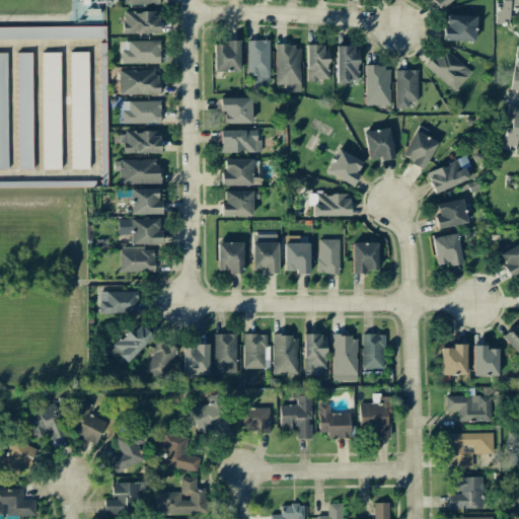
[(433,0),(440,8),(451,0),(433,0)]
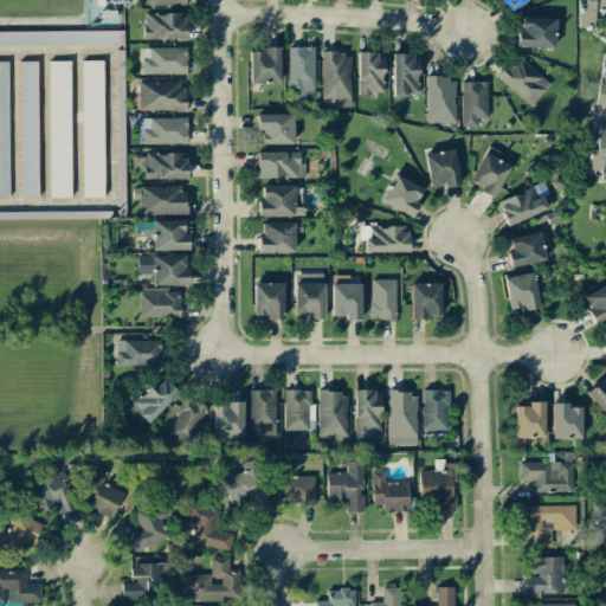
[(605,0),(577,0),(579,28),(594,28),(593,13),(605,12),(605,0)]
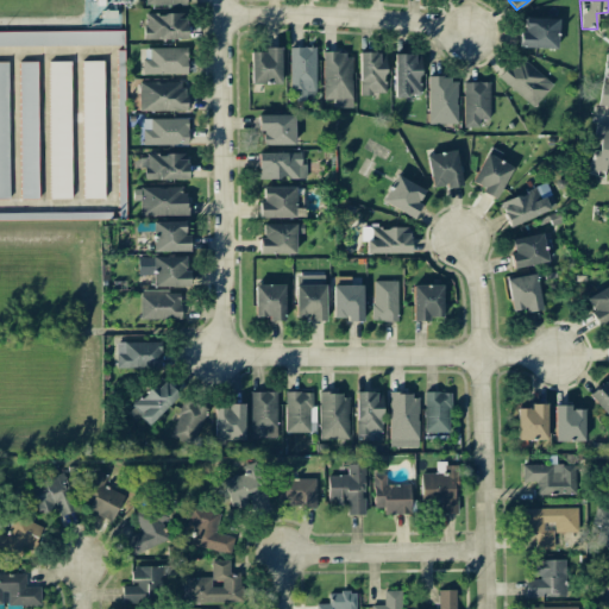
[(187,13),(144,13),(144,39),(187,39),(187,13)]
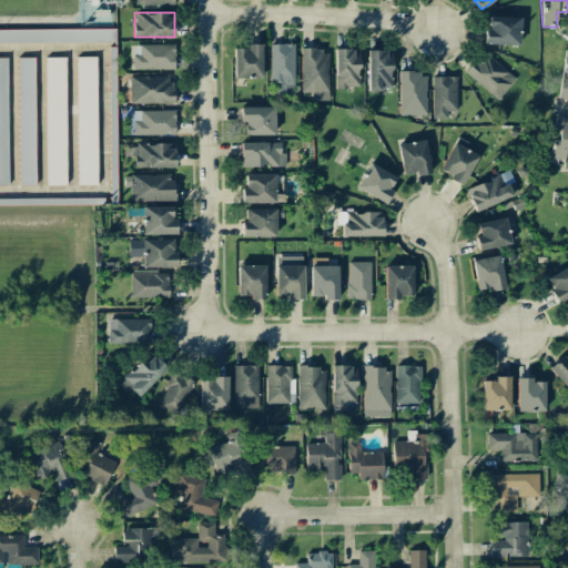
[(520,18),(489,17),(488,29),(485,29),(484,44),(519,46),(520,18)]
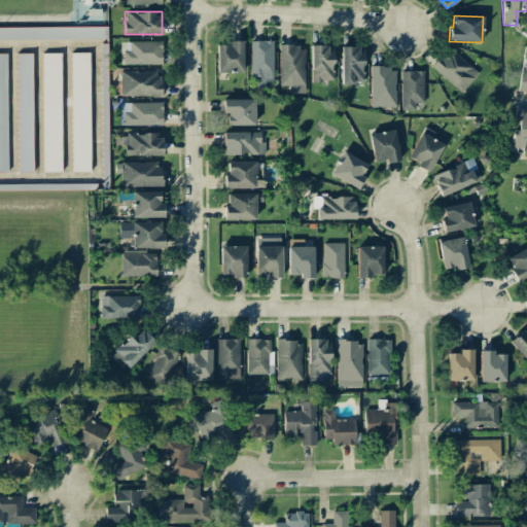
[(0,27),(0,39),(107,38),(107,26),(0,27)]
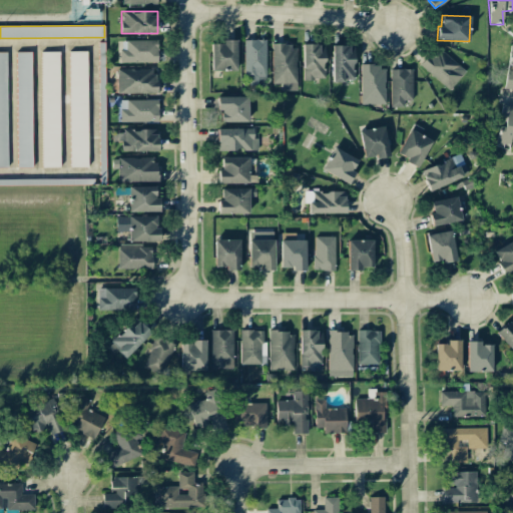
[(157,63),(157,40),(120,40),(120,62),(157,63)]
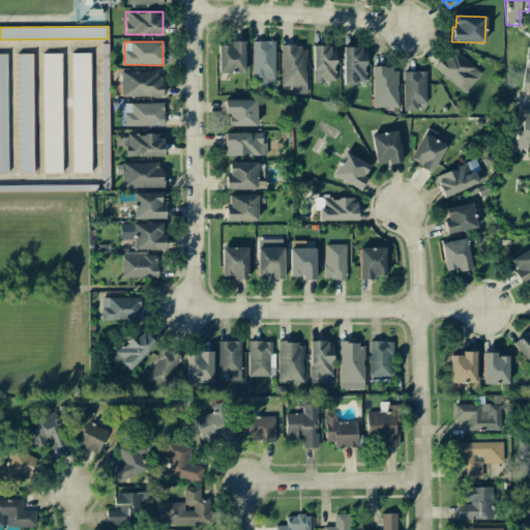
[(244,72),(244,41),(229,41),(229,45),(217,46),(218,74),(244,72)]
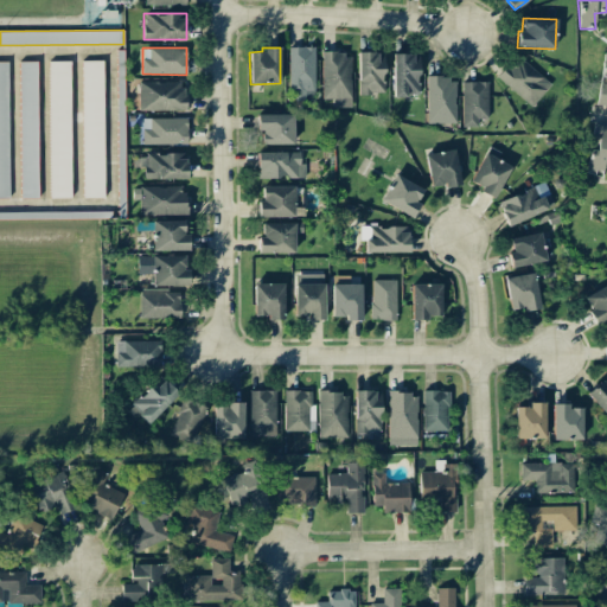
[(289,100),(315,100),(314,48),(288,48),(289,100)]
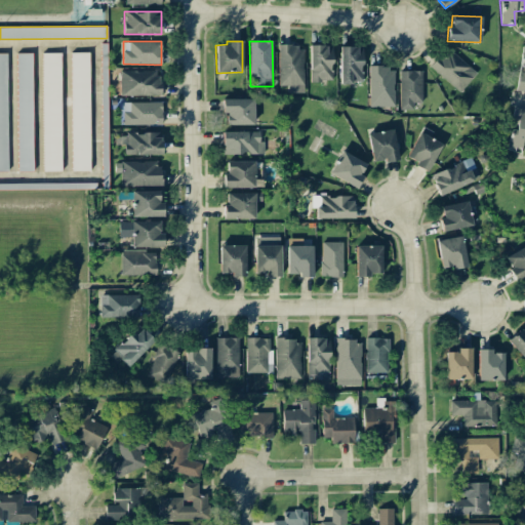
[(332,45),(310,45),(310,81),(332,81),(332,45)]
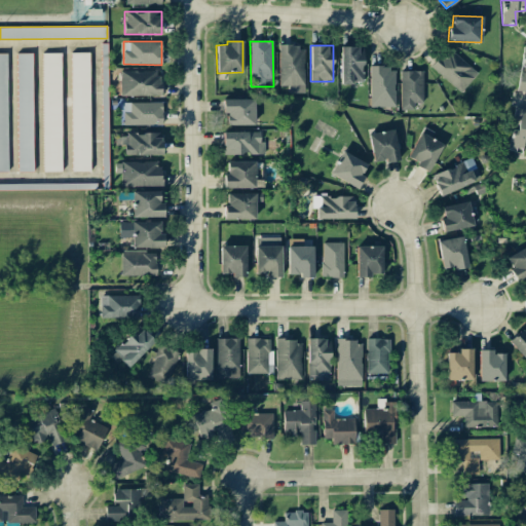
[(517,91),(525,92),(525,45),(524,45),(520,74),(519,74),(517,91)]
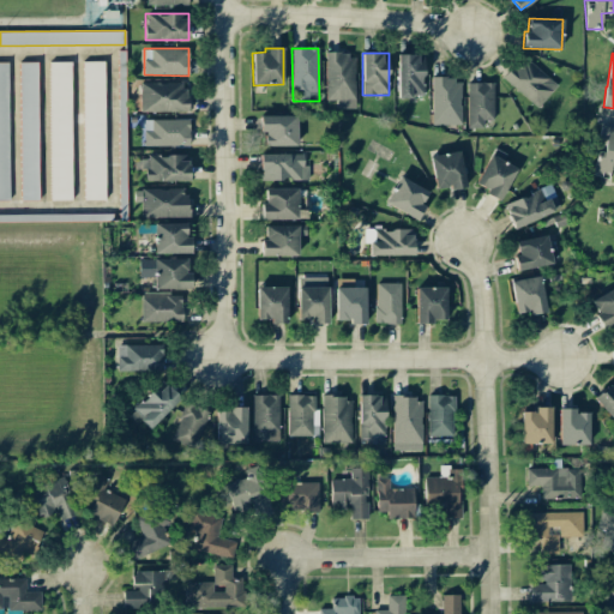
[(397,97),(422,97),(423,55),(398,54),(397,97)]
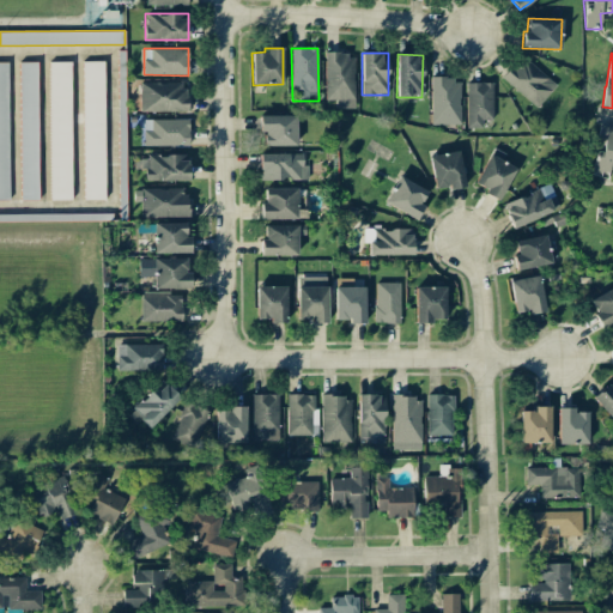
[(502,77),(536,108),(557,85),(522,55),(502,77)]
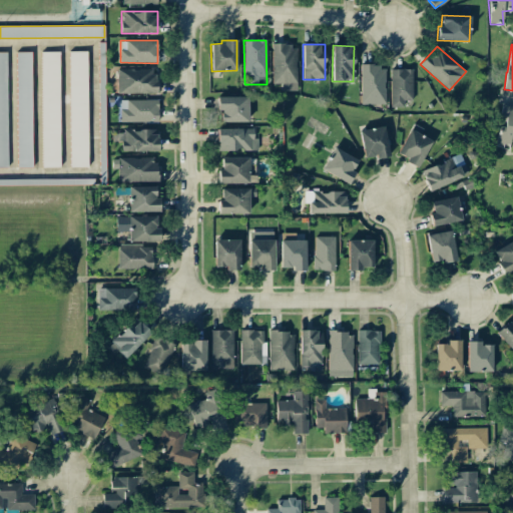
[(0,167),(8,167),(6,52),(0,51),(0,167)]
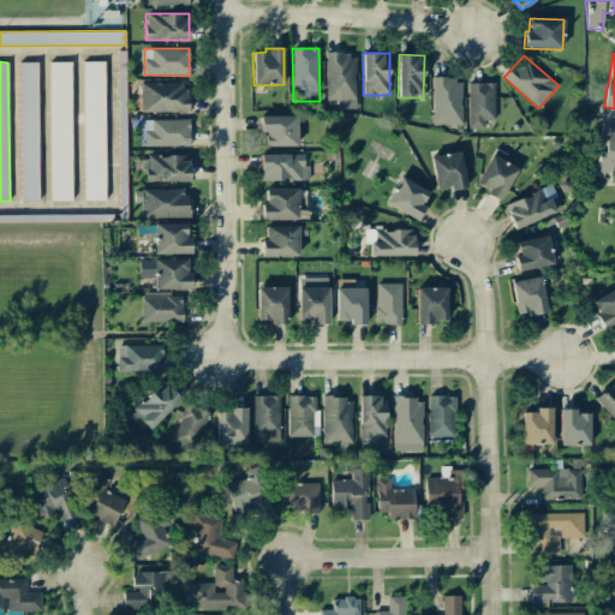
[(70,61),(48,63),(51,201),(72,201),(70,61)]
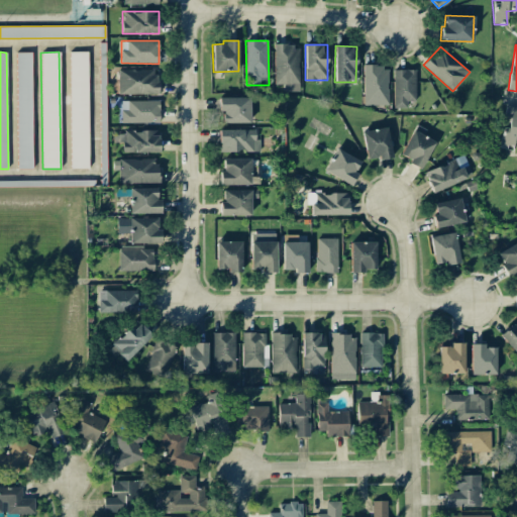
[(69,53),(70,169),(89,168),(87,52),(69,53)]
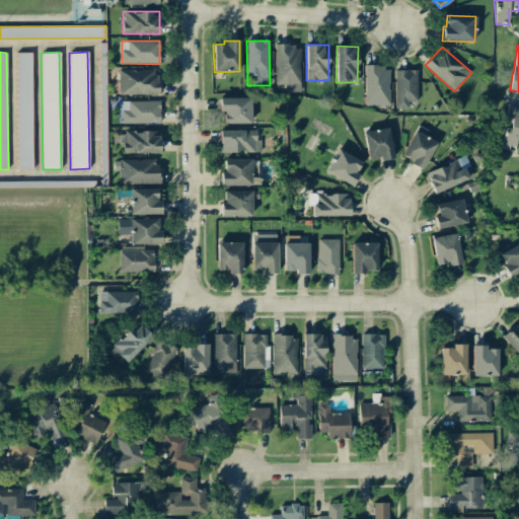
[(17,169),(32,169),(31,53),(16,53),(17,169)]
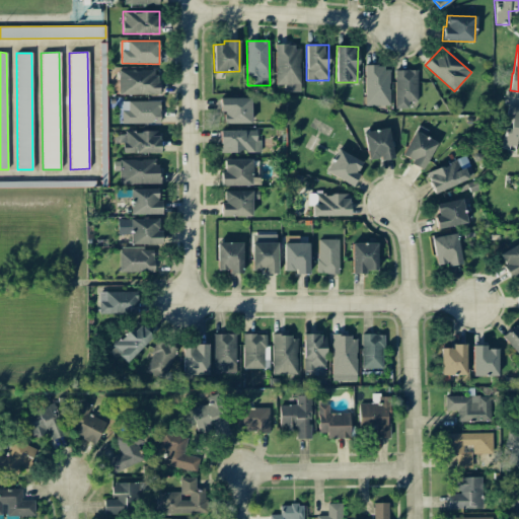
[(389,105),(389,66),(364,66),(365,105),(389,105)]
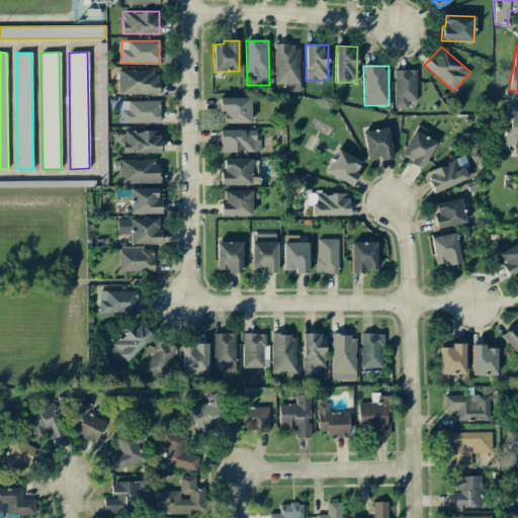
[(118,94),(158,94),(158,70),(118,70),(118,94)]
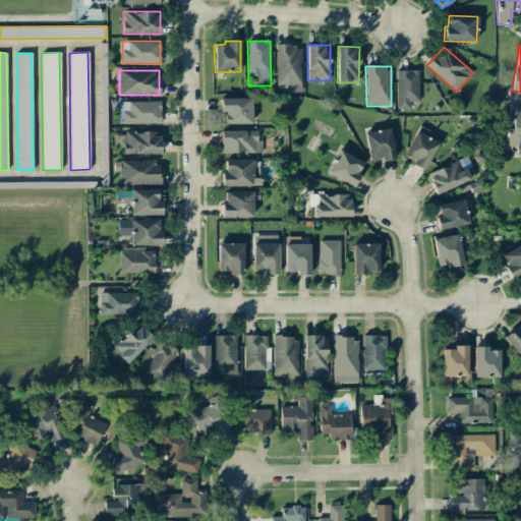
[(397,109),(409,108),(409,102),(418,102),(418,70),(396,70),(397,109)]
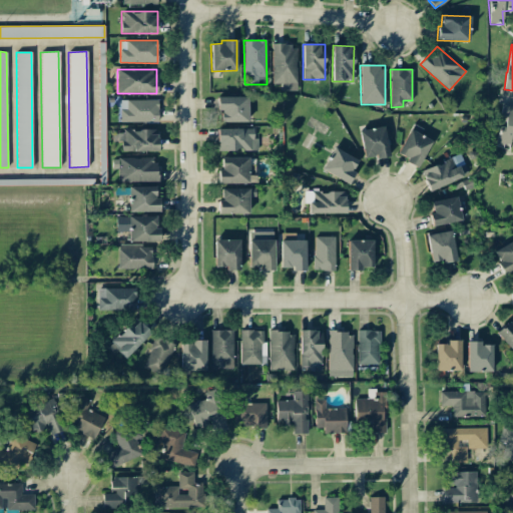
[(220,122),(247,122),(247,96),(217,97),(217,111),(220,111),(220,122)]
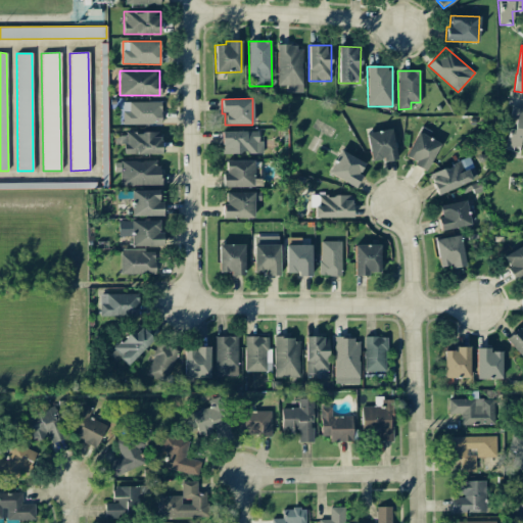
[(123,125),(162,124),(161,101),(123,102),(123,125)]
